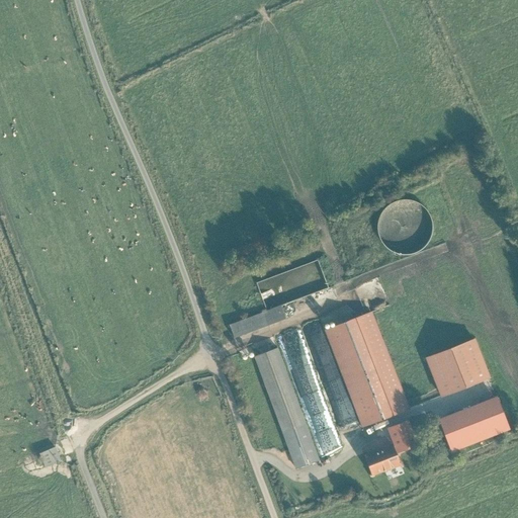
[(378,228),(380,236),(383,242),(390,248),(396,251),(404,253),(412,252),(419,250),(425,245),(429,239),(432,232),(432,224),(431,217),(427,209),(422,204),(415,200),(407,198),(400,199),(393,202),(385,206),(381,212),(378,221),(378,228)]
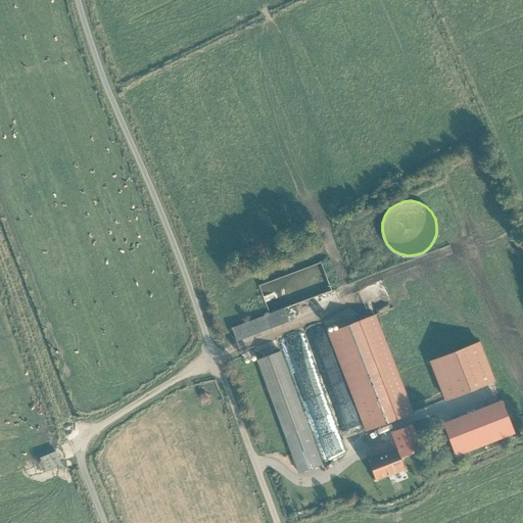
[(259,286),(270,315),(284,310),(331,292),(320,264),(259,286)]
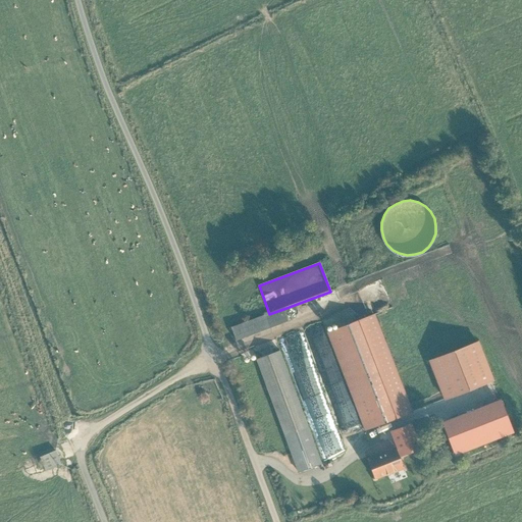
[(230,328),(236,342),(289,322),(283,309),(269,314),(230,328)]
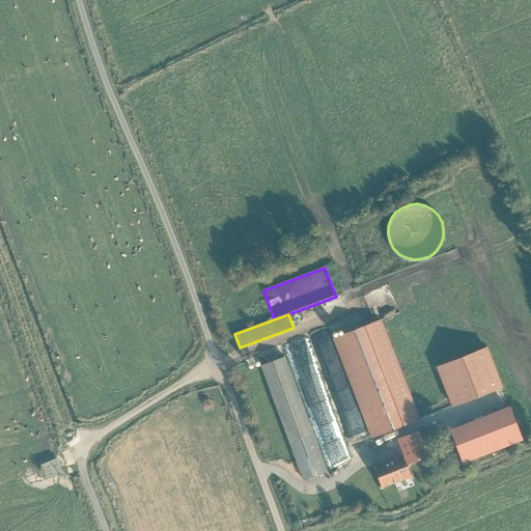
[(383,315),(334,335),(372,432),(421,414),(383,315)]
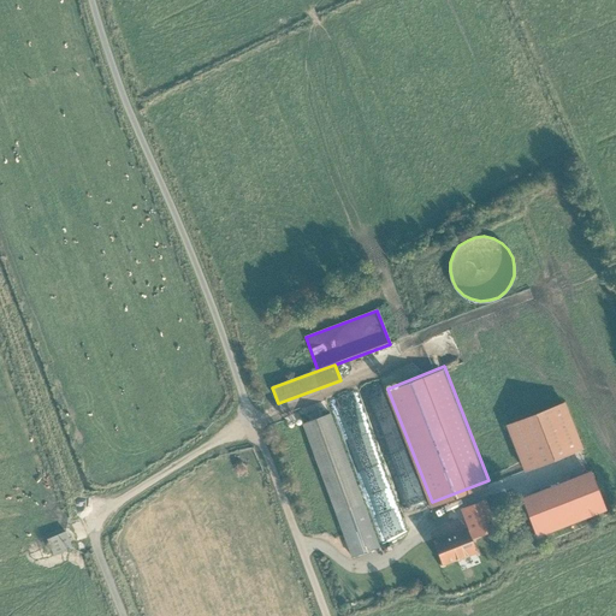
[(566,398),(511,421),(529,463),(585,440),(566,398)]
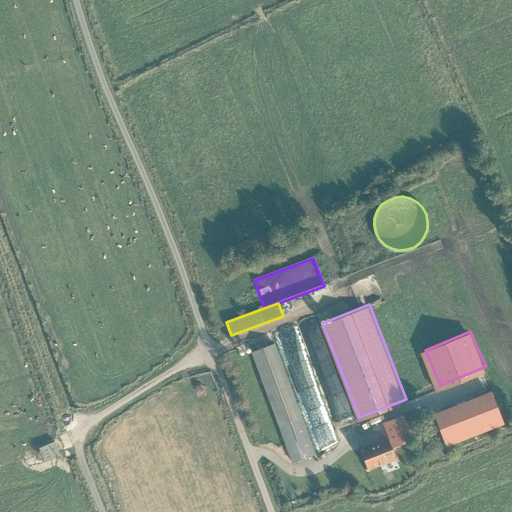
[(254,350),(294,462),(317,454),(276,342),(254,350)]
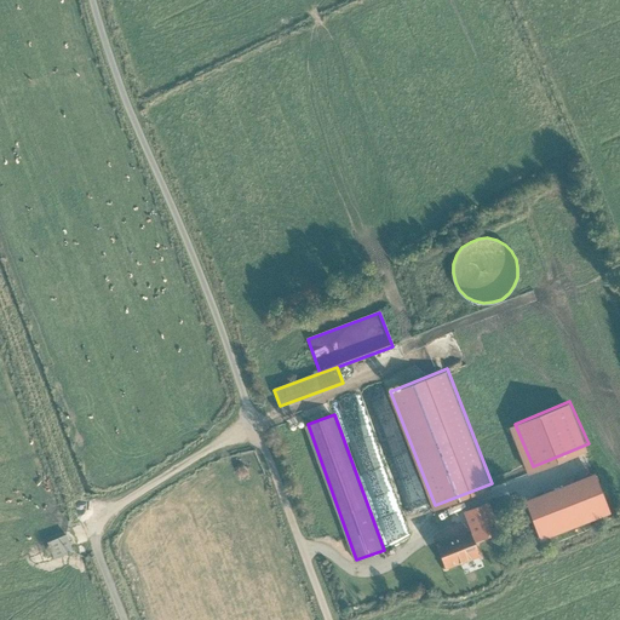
[(596,475),(524,501),(540,540),(610,514),(596,475)]
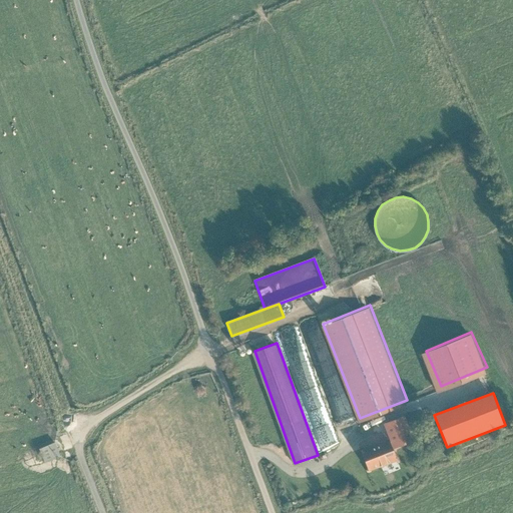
[(390,439),(393,448),(415,440),(405,416),(384,424),(390,439)]
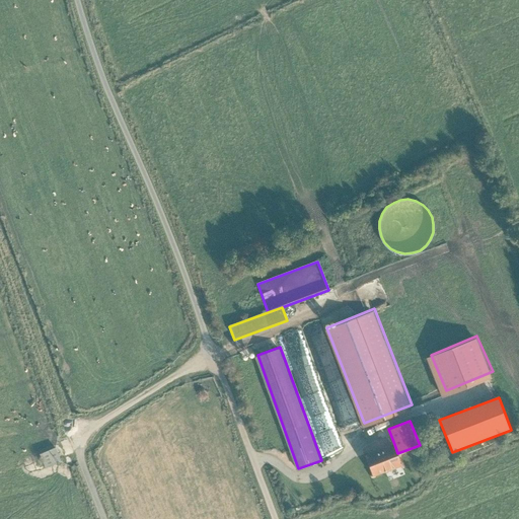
[(394,444),(363,456),(371,476),(402,465),(397,453),(394,444)]
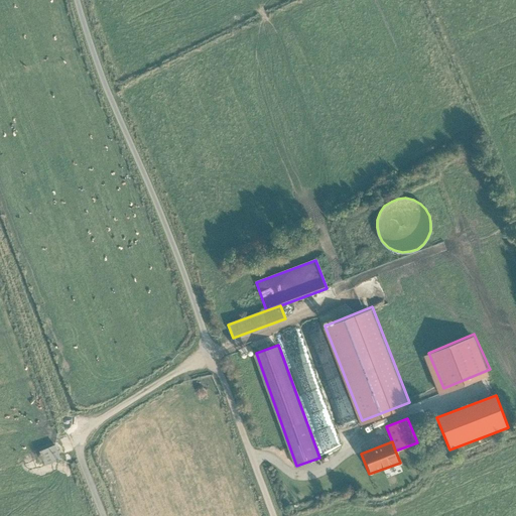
[(37,449),(43,465),(60,458),(54,442),(37,449)]
